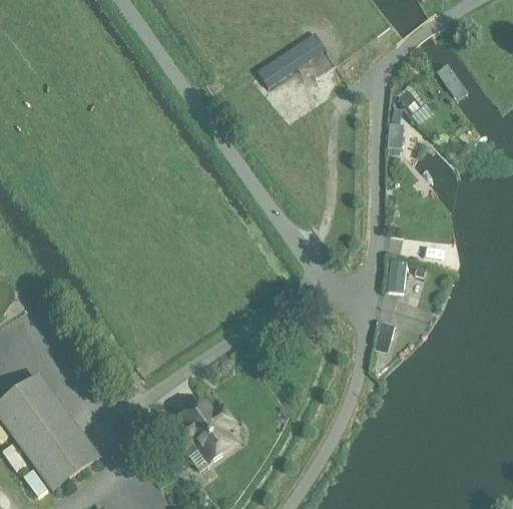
[(325,48),(315,32),(257,70),(268,86),(325,48)]
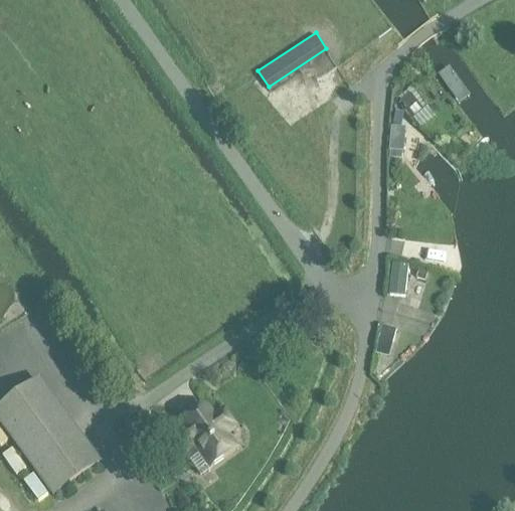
[(448,68),(439,76),(454,96),(463,89),(448,68)]
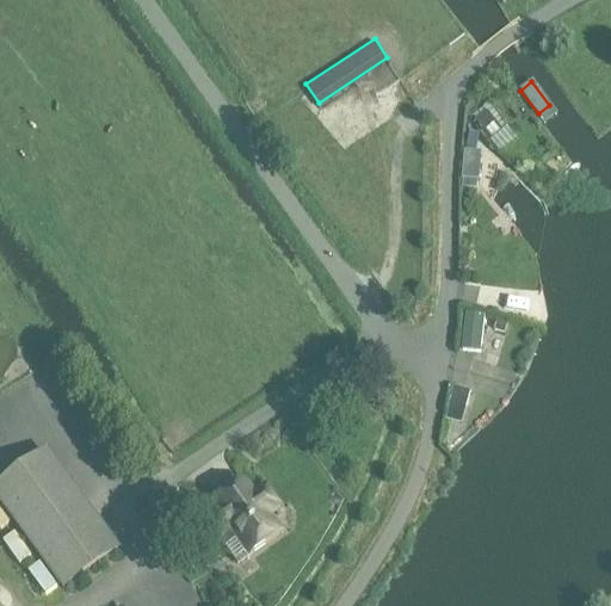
[(471,94),(467,111),(474,112),(479,97),(471,94)]
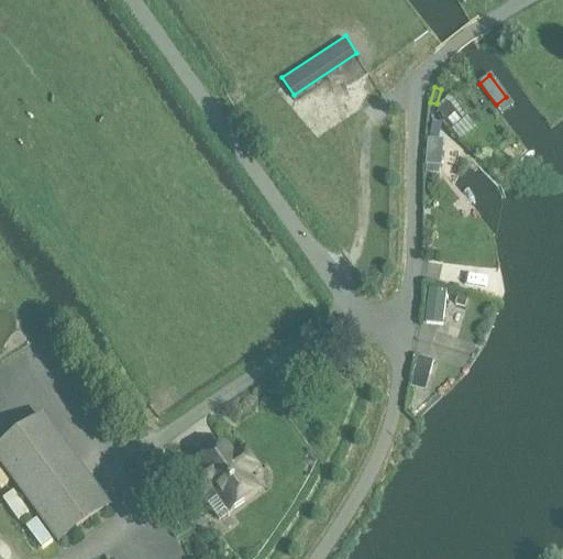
[(449,100),(438,109),(452,127),(463,118),(449,100)]
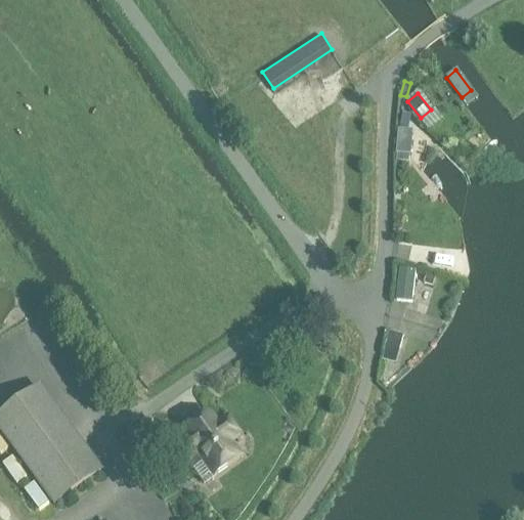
[(398,127),(396,152),(408,153),(410,153),(412,128),(398,127)]
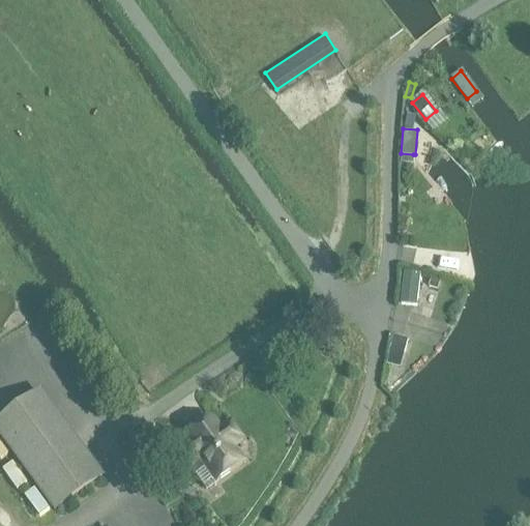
[(404,268),(400,300),(416,302),(420,270),(404,268)]
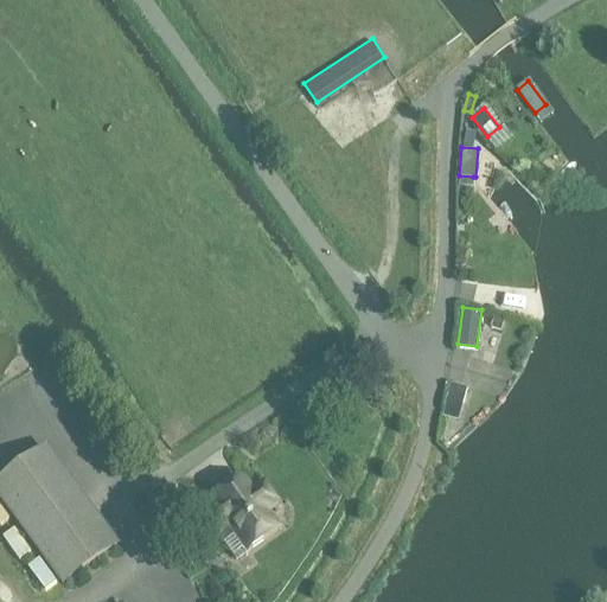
[(493,313),(490,324),(502,327),(505,316),(493,313)]
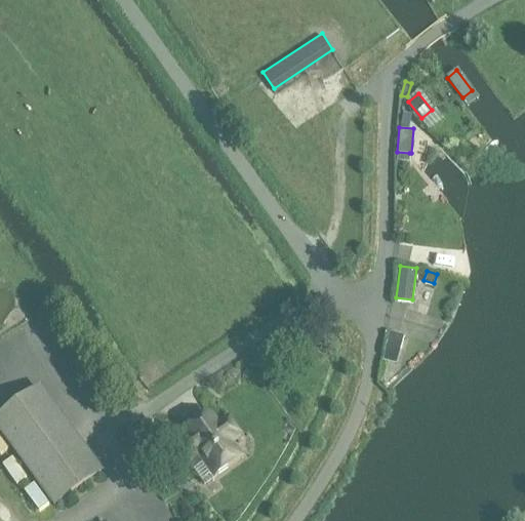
[(389,328),(386,338),(401,343),(403,332),(389,328)]
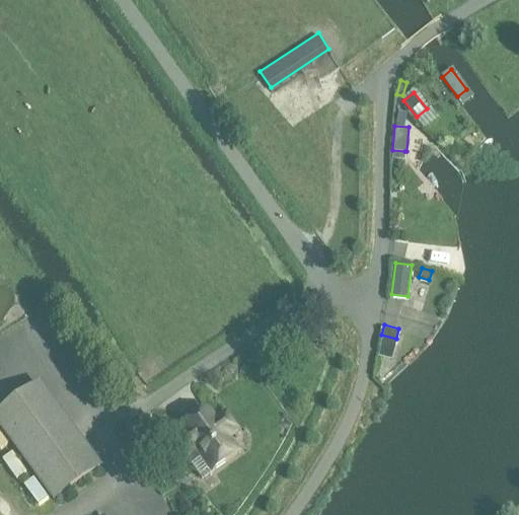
[(0,411),(0,422),(54,497),(100,463),(41,381),(0,411)]
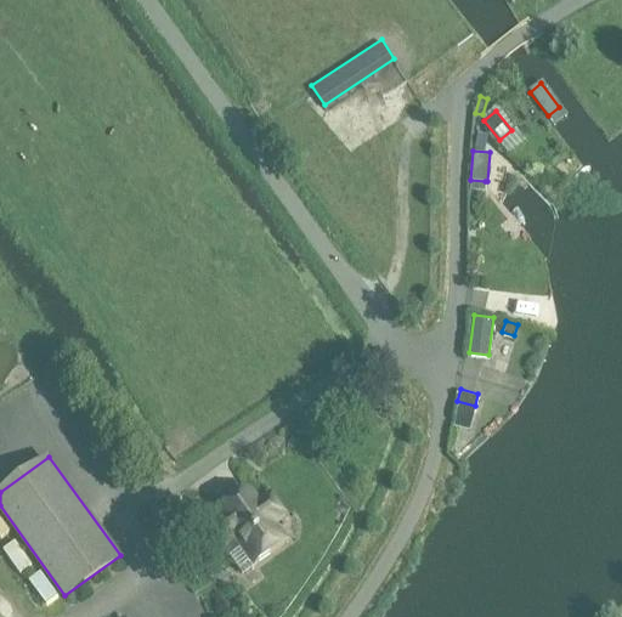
[(224,516),(210,526),(242,570),(286,538),(271,519),(283,510),(271,493),(259,502),(249,488),(219,509),(224,516)]
